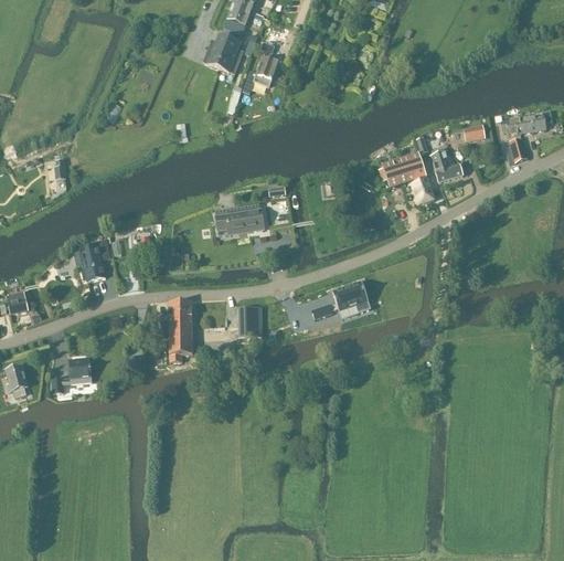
[(253,2),(247,0),(233,0),(231,7),(248,13),(253,2)]
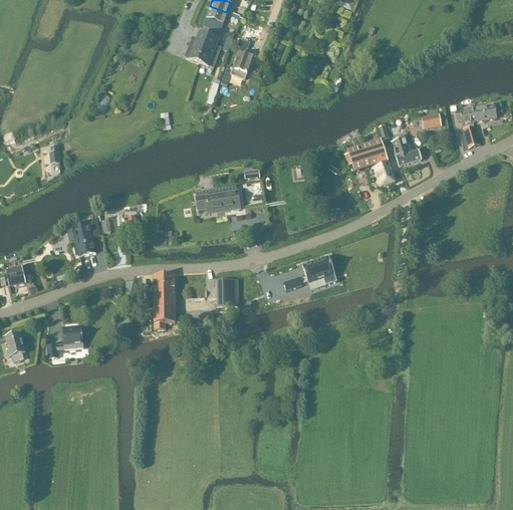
[(222,23),(226,12),(210,6),(206,17),(222,23)]
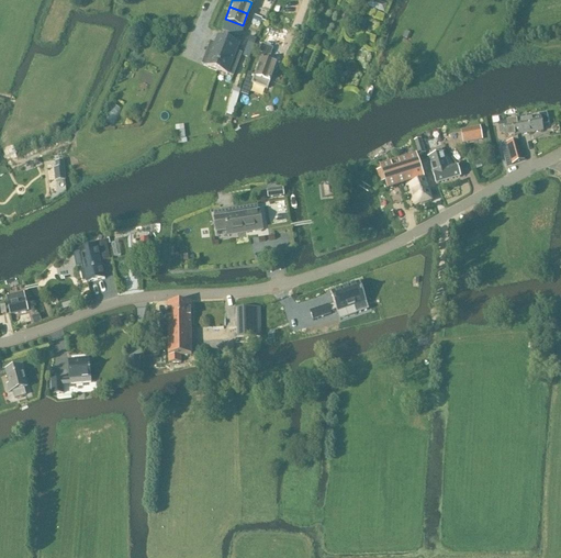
[(248,54),(256,34),(249,32),(242,51),(248,54)]
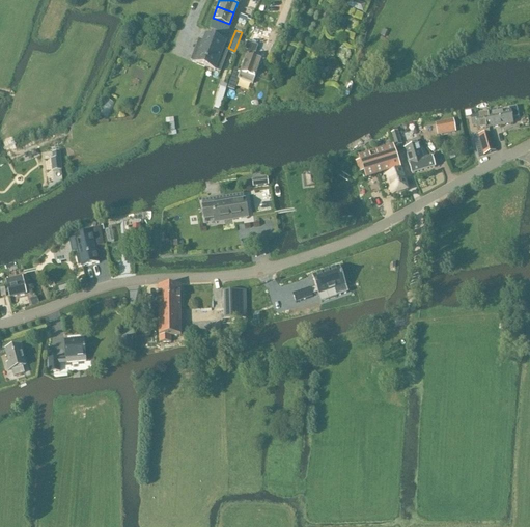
[(198,36),(190,57),(195,59),(204,63),(215,35),(205,32),(203,38),(198,36)]
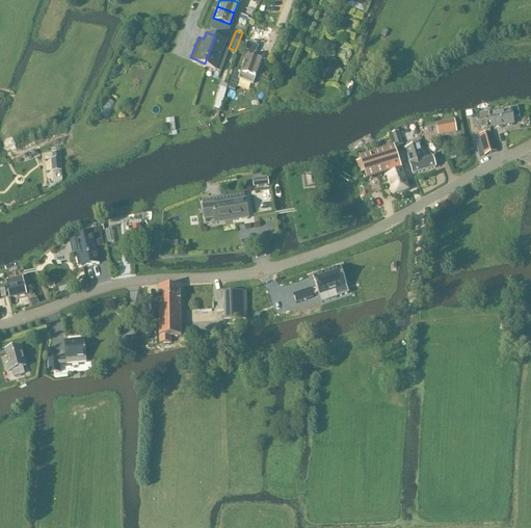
[(215,35),(205,63),(215,68),(219,69),(229,47),(223,45),(226,40),(215,35)]
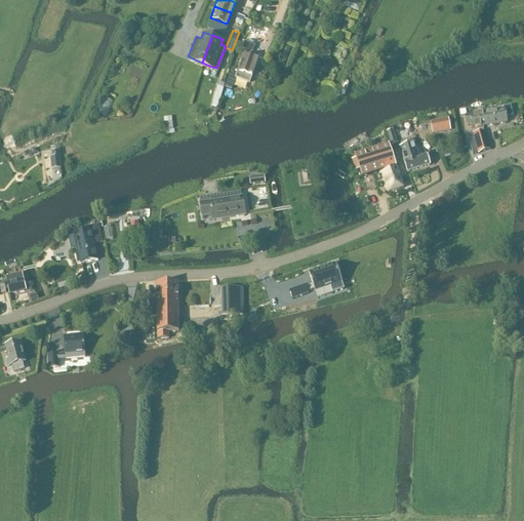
[(231,64),(225,84),(231,86),(235,74),(249,79),(256,55),(248,52),(250,47),(251,47),(253,41),(244,38),(242,44),(244,45),(244,46),(237,66),(231,64)]
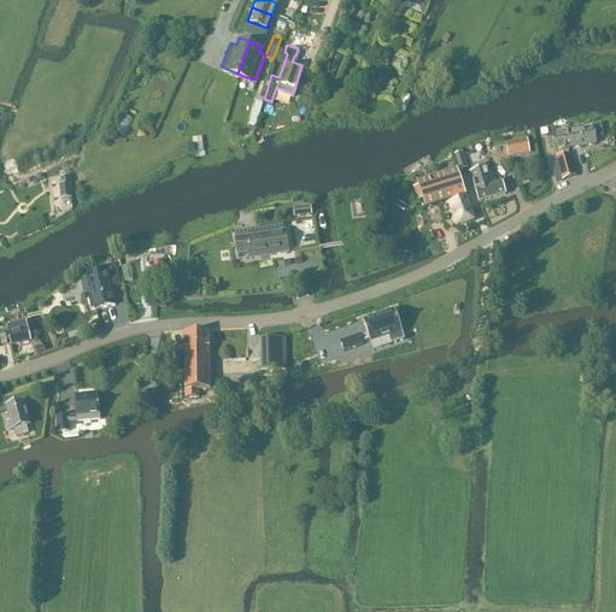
[(256,92),(247,122),(256,124),(263,93),(256,92)]
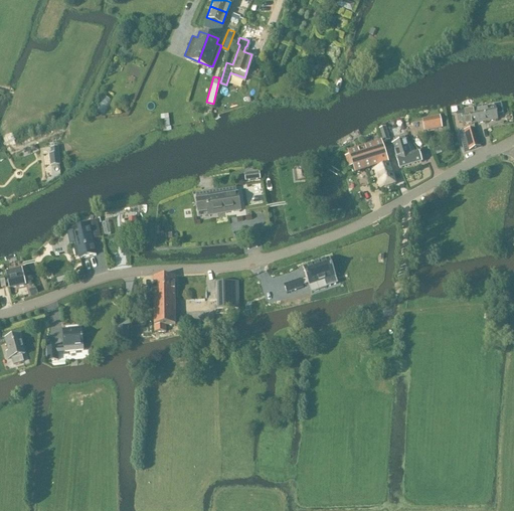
[(211,111),(213,104),(206,102),(204,109),(211,111)]
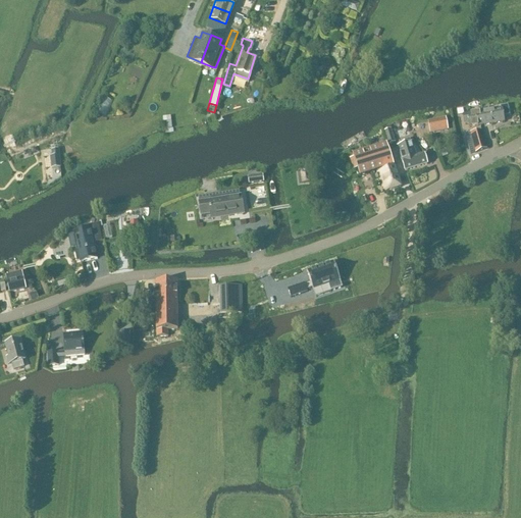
[(481,107),(479,108),(482,122),(504,118),(502,104),(487,107),(486,104),(481,105),(481,107)]
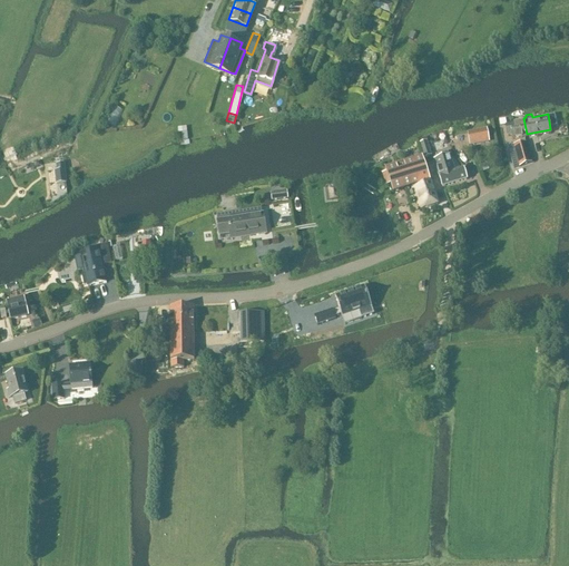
[(523,118),(506,122),(507,130),(512,129),(512,136),(527,134),(523,118)]
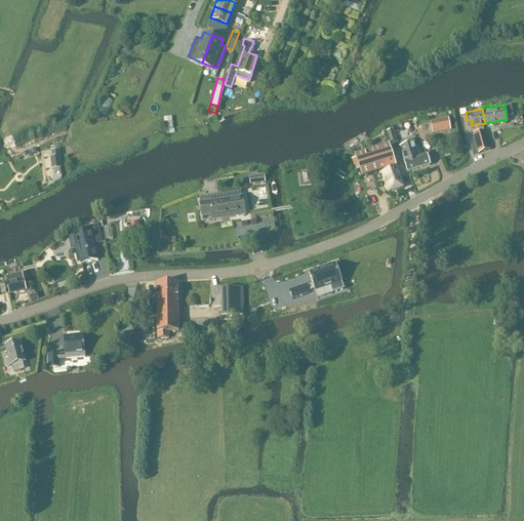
[(446,115),(429,118),(431,129),(448,126),(446,115)]
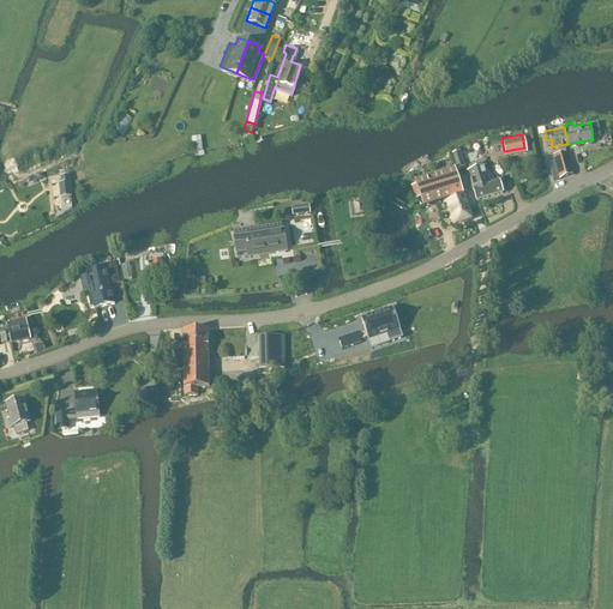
[(553,175),(571,170),(565,149),(547,152),(553,175)]
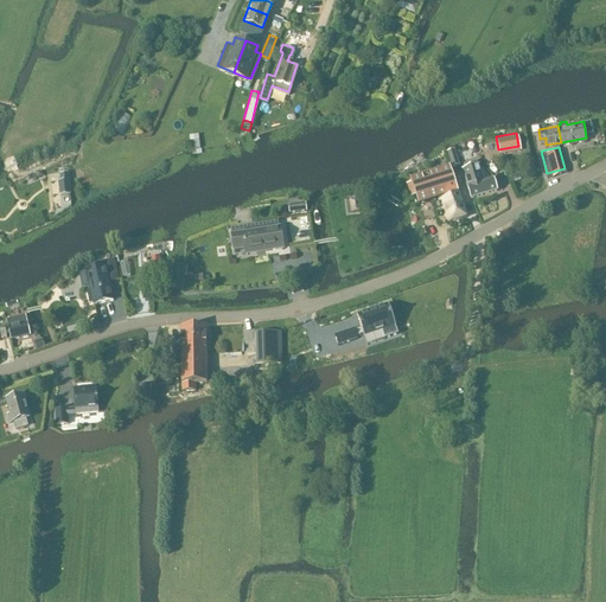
[(458,161),(454,148),(450,149),(450,148),(446,149),(451,164),(458,161)]
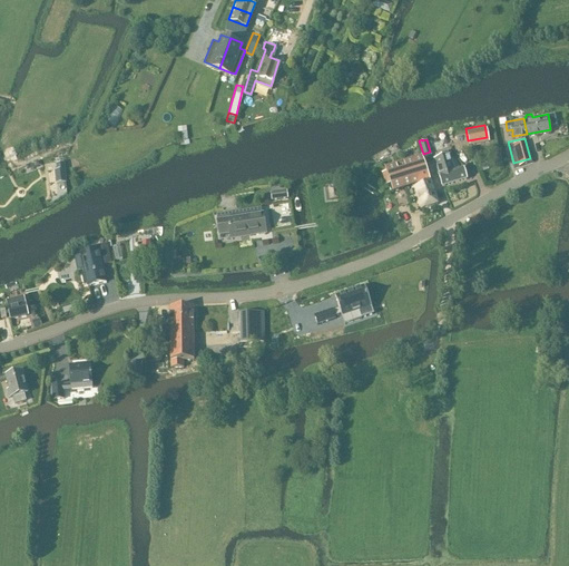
[(455,174),(458,178),(466,176),(462,165),(454,167),(449,150),(447,152),(445,149),(441,150),(443,159),(445,159),(449,168),(451,167),(453,175),(455,174)]
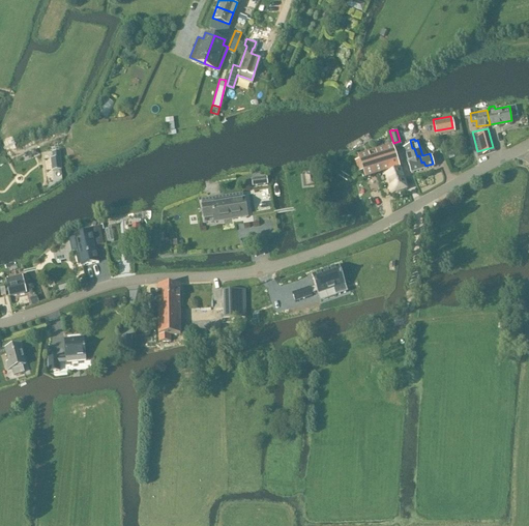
[(410,170),(425,166),(423,162),(421,163),(419,155),(417,156),(414,148),(412,148),(410,140),(405,142),(405,144),(403,145),(410,170)]
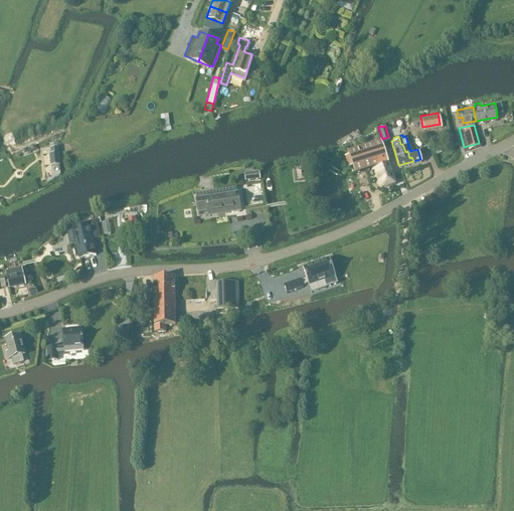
[(348,150),(354,169),(371,164),(386,159),(380,139),(348,150)]
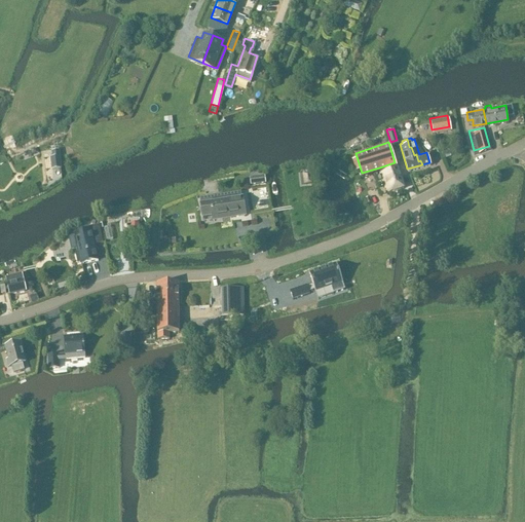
[(60,165),(59,147),(51,148),(52,154),(50,154),(51,166),(60,165)]
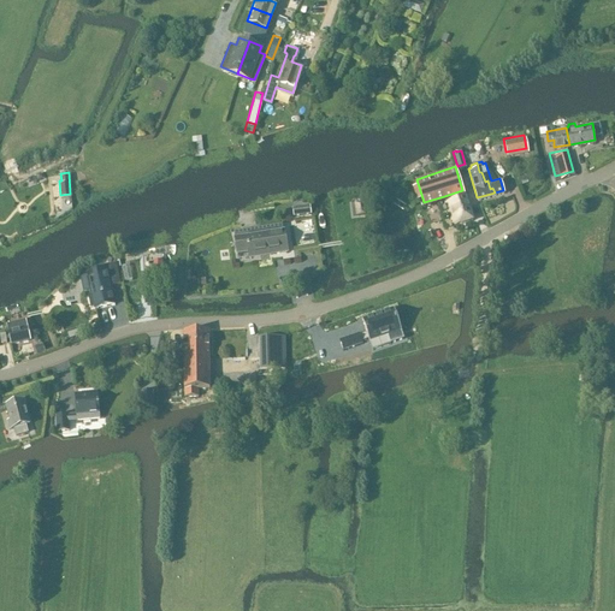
[(444,196),(453,223),(471,217),(462,190),(444,196)]
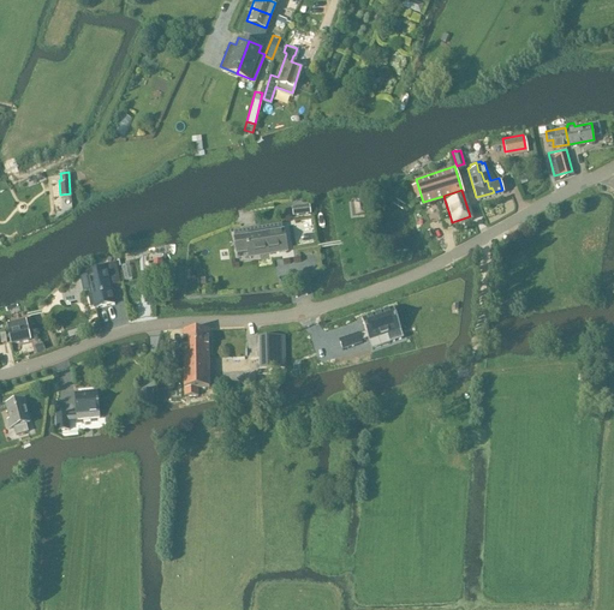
[(364,197),(353,198),(355,211),(365,210),(364,197)]
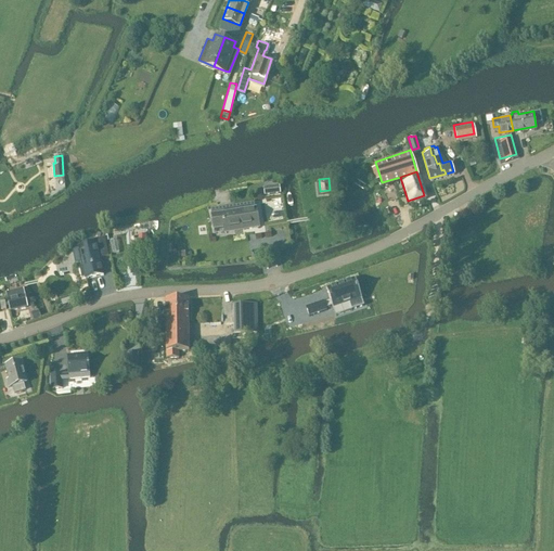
[(262,183),(263,191),(279,189),(278,181),(262,183)]
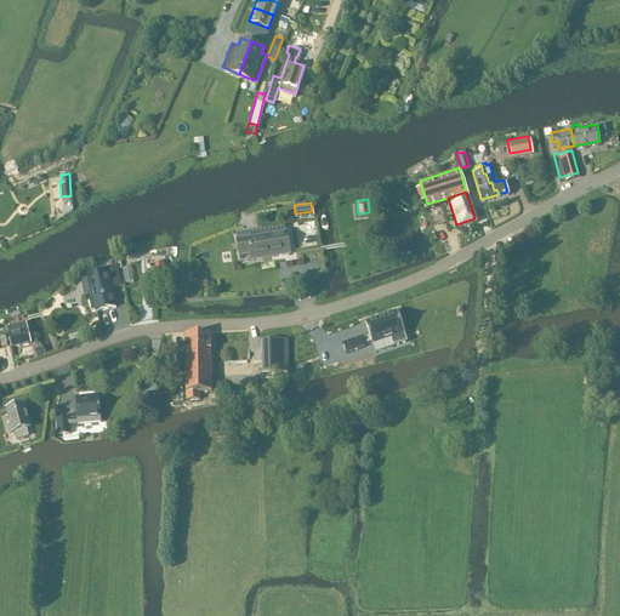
[(235,232),(237,235),(235,235),(238,247),(238,251),(250,250),(250,254),(278,250),(278,251),(289,250),(285,228),(283,228),(282,223),(257,227),(259,232),(248,234),(246,229),(235,232)]
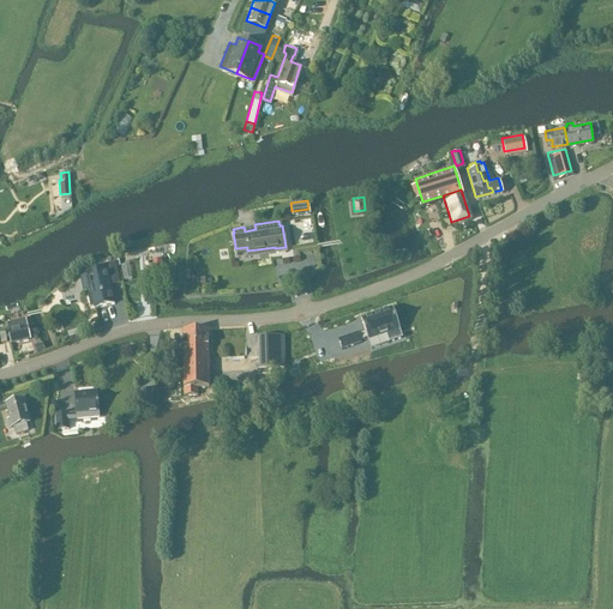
[(98,266),(85,269),(86,271),(89,285),(90,290),(88,291),(90,302),(92,302),(94,305),(114,300),(109,281),(119,278),(115,259),(97,263),(98,266)]
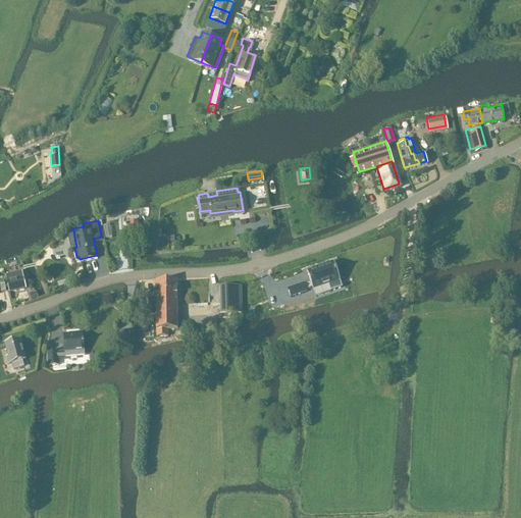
[(300,275),(277,279),(279,287),(301,282),(303,290),(328,283),(322,263),(297,269),(300,275)]
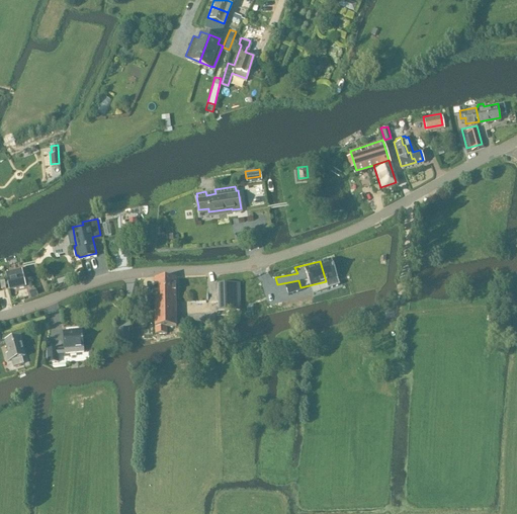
[(5,272),(8,286),(24,282),(21,269),(5,272)]
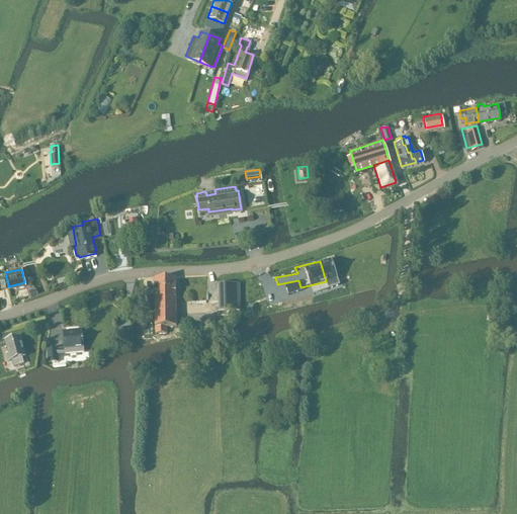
[(67,272),(55,276),(57,281),(68,277),(67,272)]
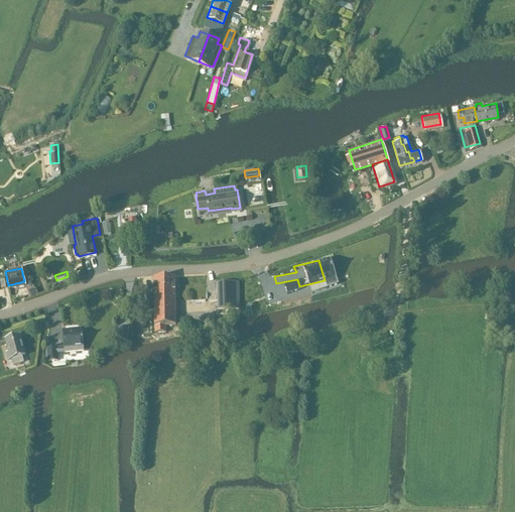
[(173,273),(152,274),(153,296),(174,296),(173,273)]
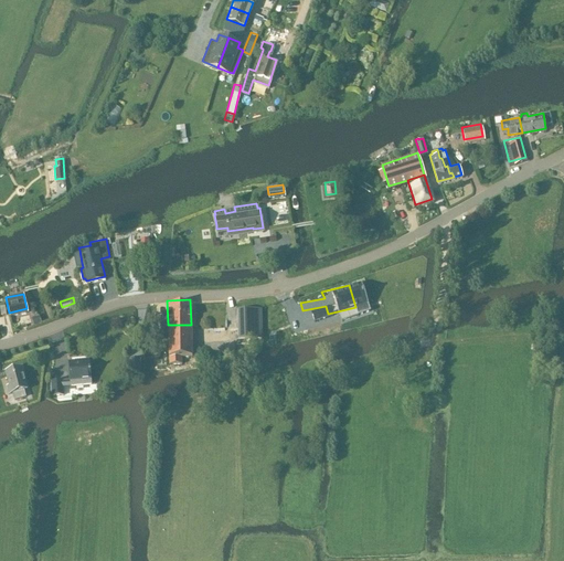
[(262,335),(261,306),(238,306),(240,335),(262,335)]
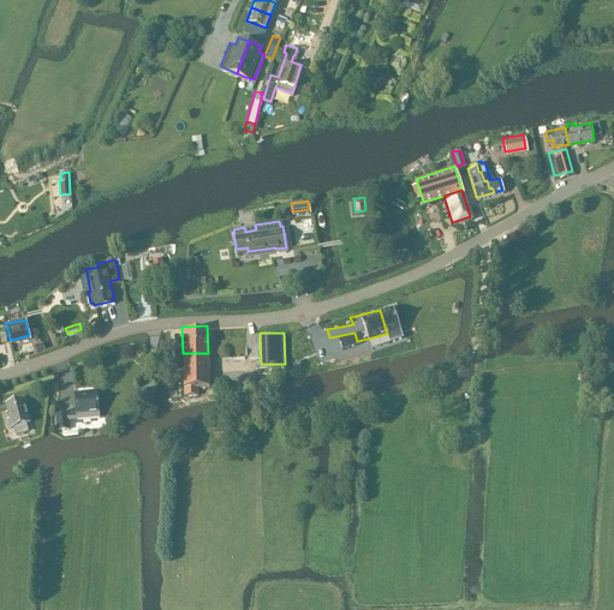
[(208,354),(183,354),(183,384),(208,384),(208,354)]
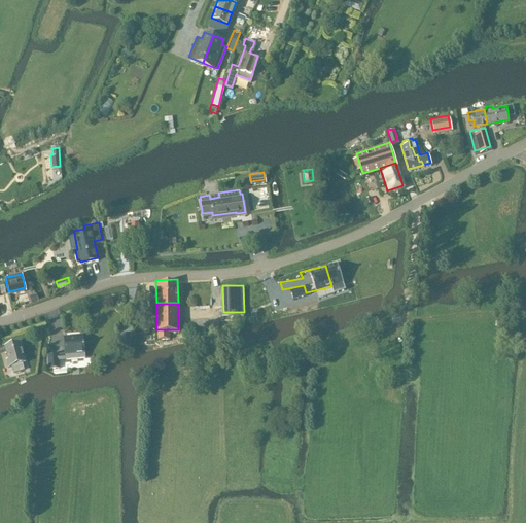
[(129,344),(130,330),(121,330),(120,343),(129,344)]
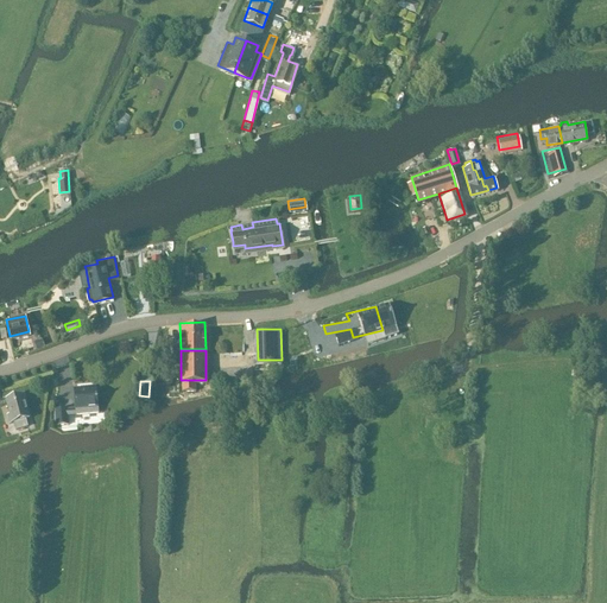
[(75,408),(96,406),(95,385),(73,387),(75,408)]
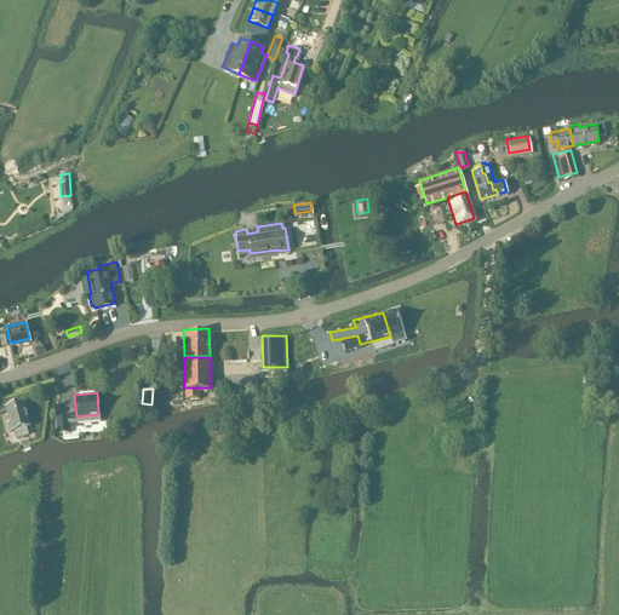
[(23,423),(28,421),(22,400),(6,403),(10,418),(6,419),(9,427),(13,426),(15,432),(26,430),(23,423)]
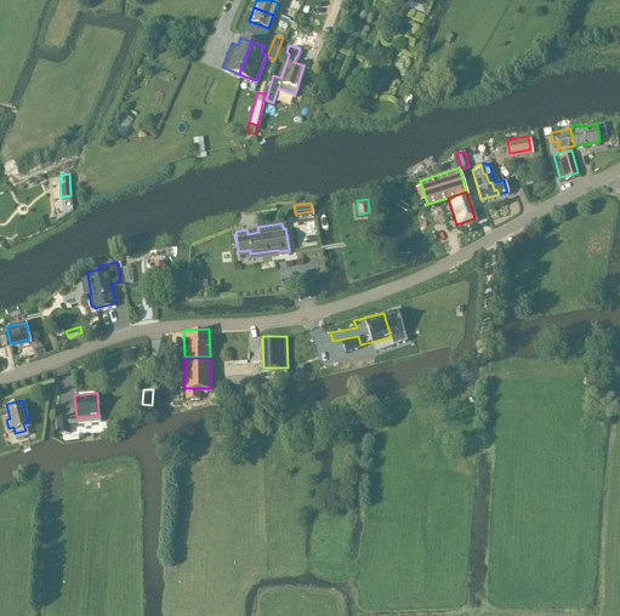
[(57,431),(68,429),(67,414),(56,415),(57,431)]
